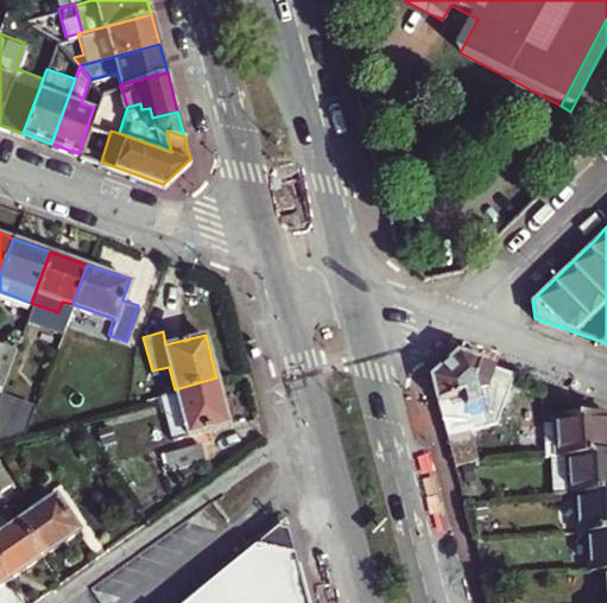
[(0,383),(2,385),(18,342),(0,336),(0,383)]
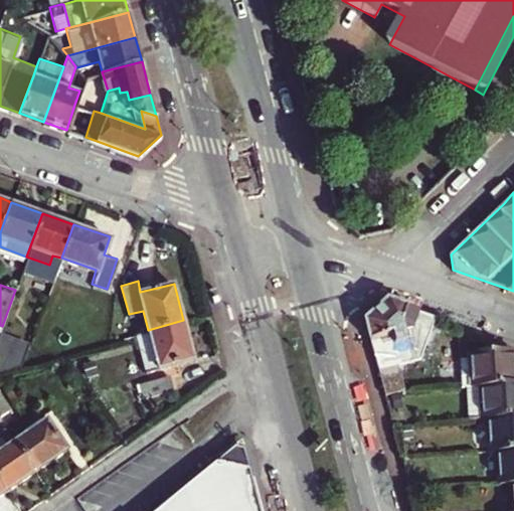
[(2,326),(27,335),(36,310),(25,306),(29,295),(15,290),(2,326)]
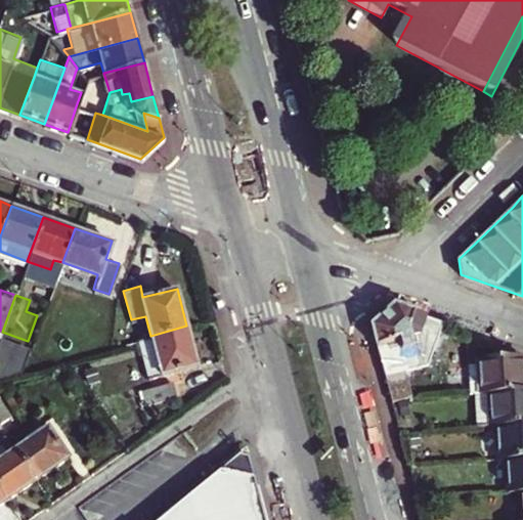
[(410,367),(429,363),(440,334),(445,319),(396,301),(372,325),(386,374),(408,369),(410,367)]
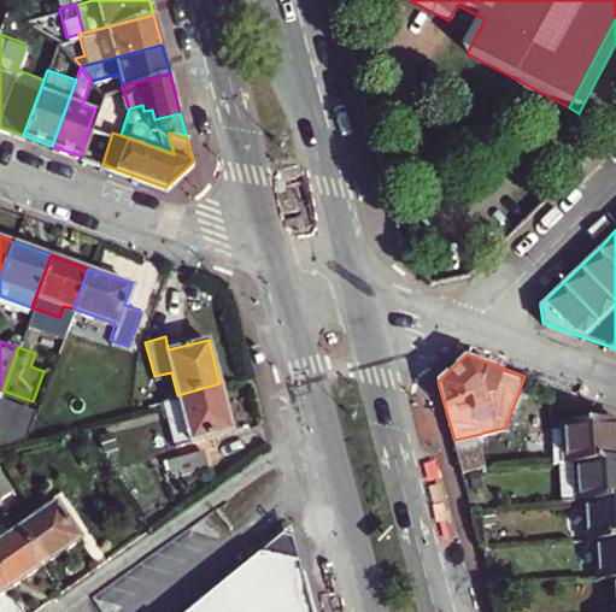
[(174,445),(232,429),(220,383),(177,395),(162,399),(174,445)]
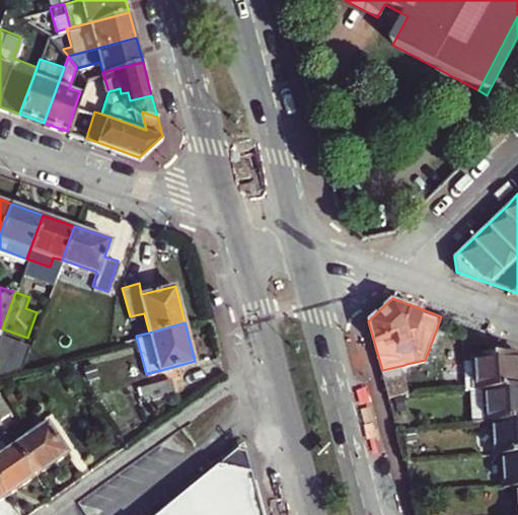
[(0,365),(19,372),(29,340),(3,330),(0,339),(0,365)]
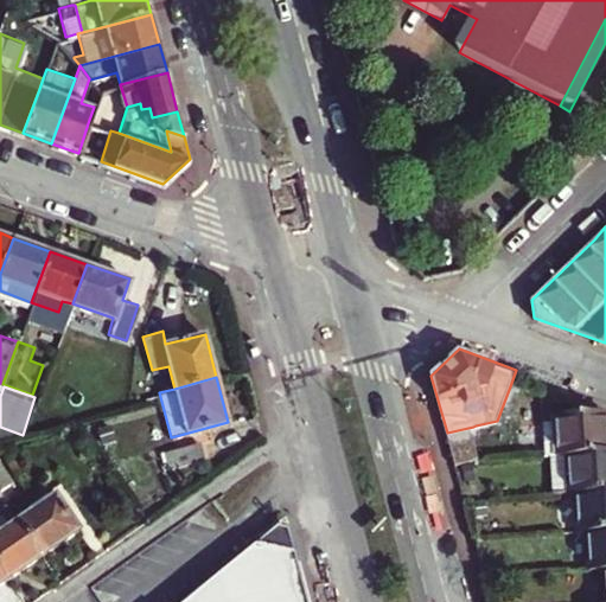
[(565,450),(604,448),(603,412),(553,414),(553,421),(538,421),(540,452),(548,452),(565,450)]
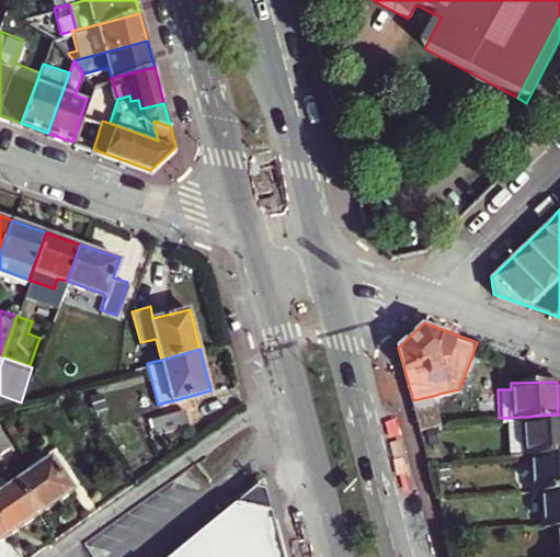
[(421,423),(443,417),(437,395),(413,400),(421,423)]
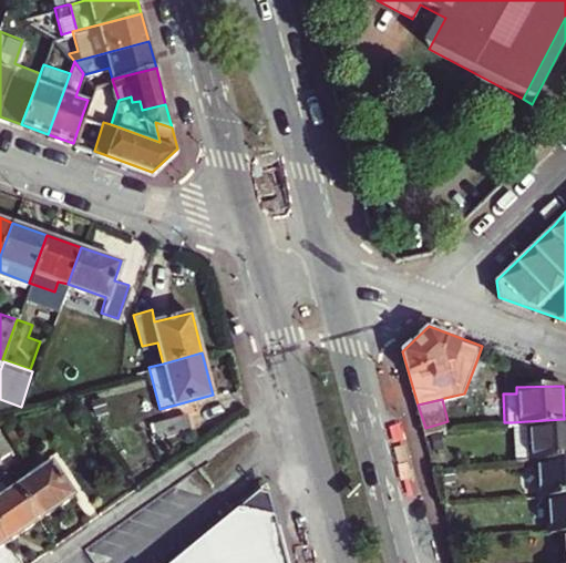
[(157,437),(192,427),(187,412),(154,421),(157,437)]
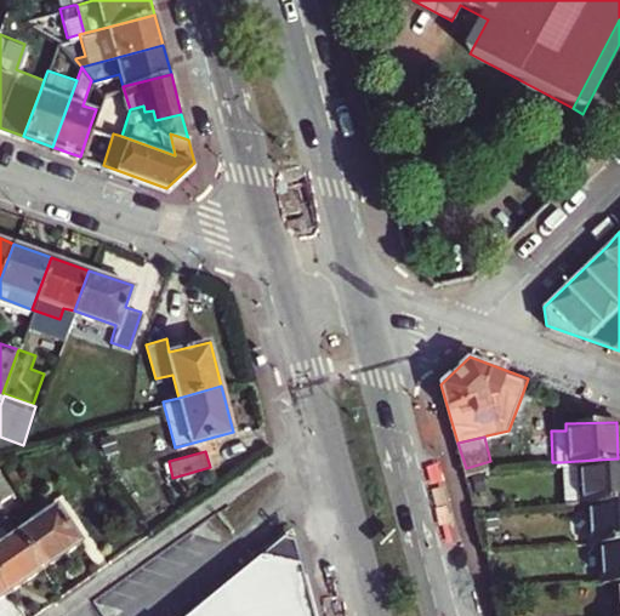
[(586,501),(619,498),(619,457),(618,458),(578,461),(561,462),(563,502),(580,501),(586,501)]
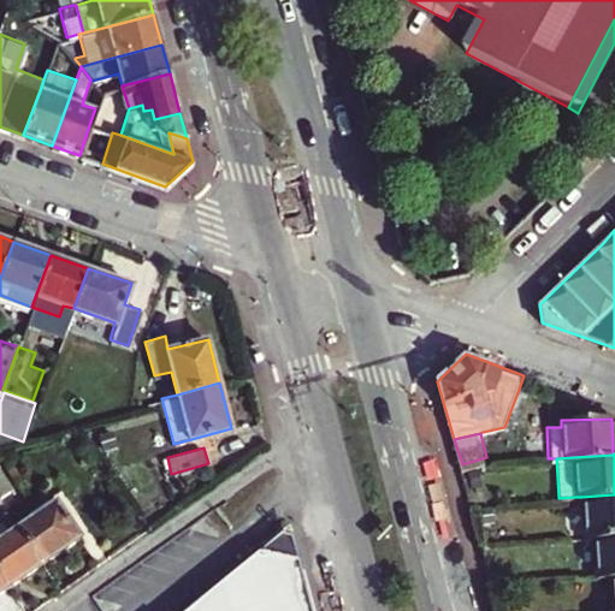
[(0,496),(16,485),(0,463),(0,496)]
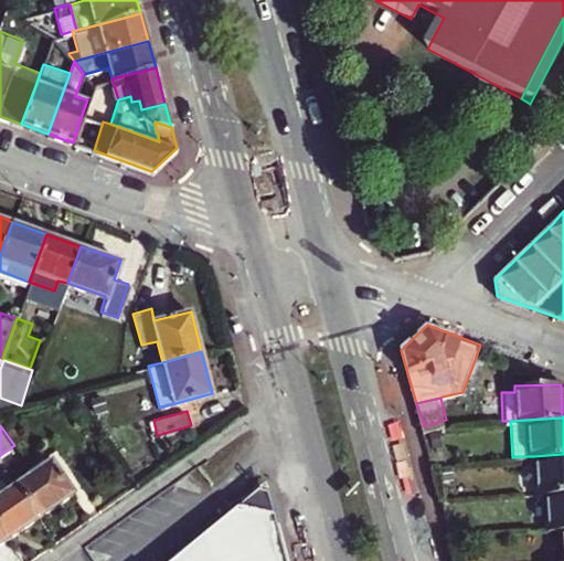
[(544,493),(563,490),(563,454),(533,456),(535,493),(544,493)]
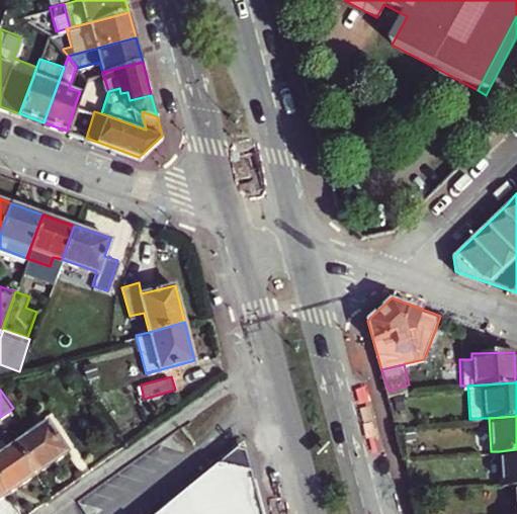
[(35,470),(68,448),(47,419),(15,440),(35,470)]
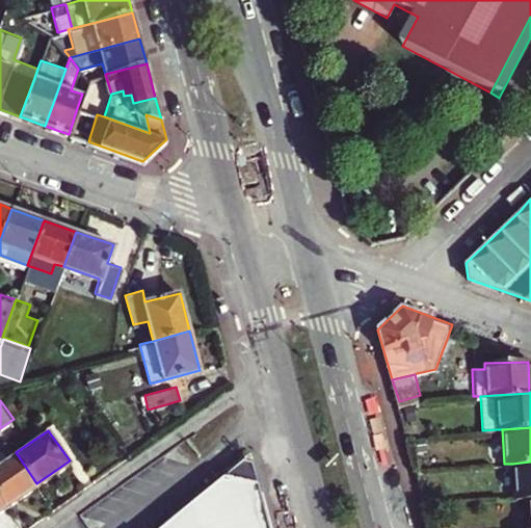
[(0,462),(16,452),(10,445),(0,451),(0,462)]
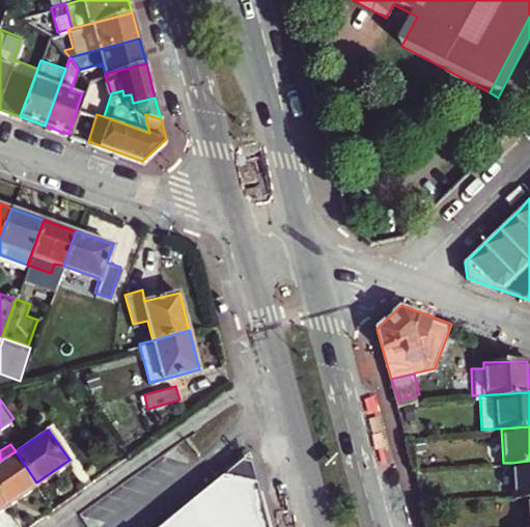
[(0,492),(7,502),(36,482),(16,451),(0,461),(0,492)]
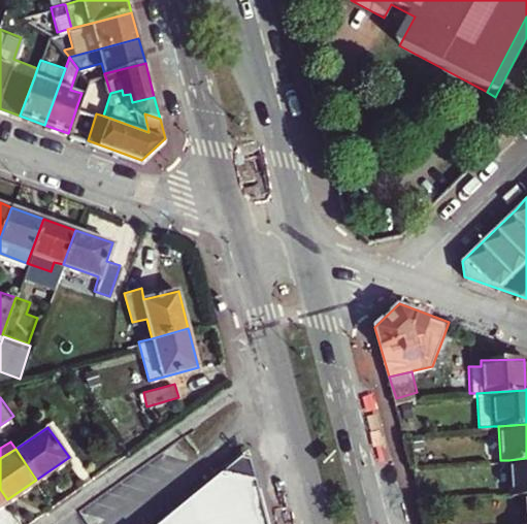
[(219,475),(256,479),(251,458),(241,457),(219,475)]
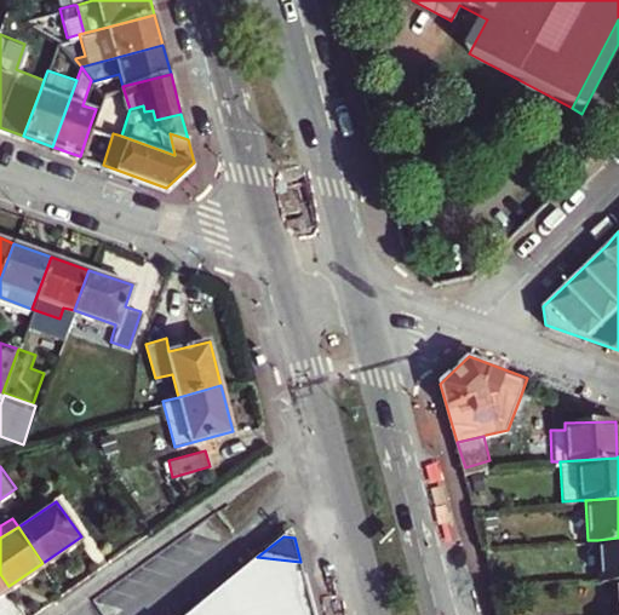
[(614,581),(618,580),(618,538),(597,540),(600,582),(614,581)]
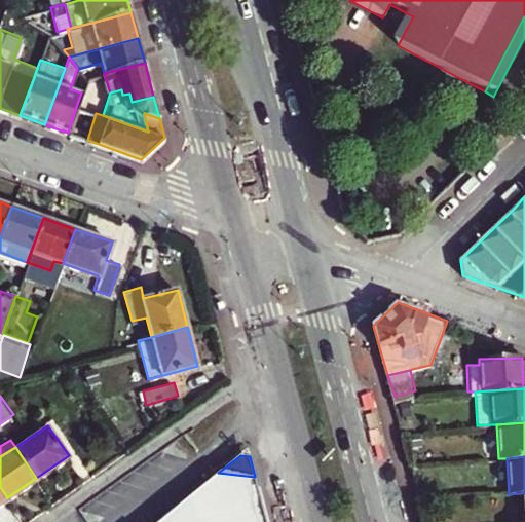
[(266,521),(255,477),(218,473),(155,521),(266,521)]
